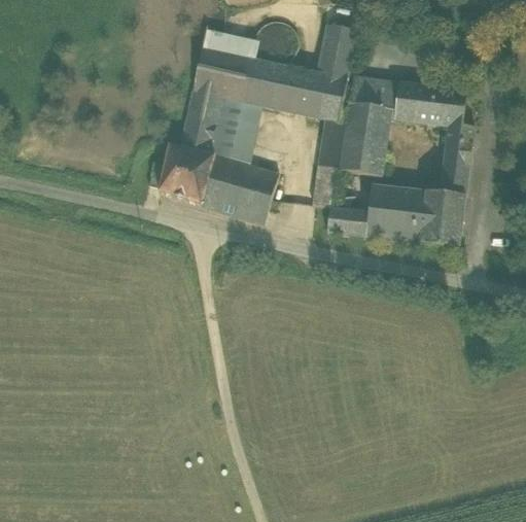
[(295,49),(297,38),(292,27),(283,21),(271,21),(260,27),(255,37),(257,48),(265,58),(276,62),(287,59),(295,49)]
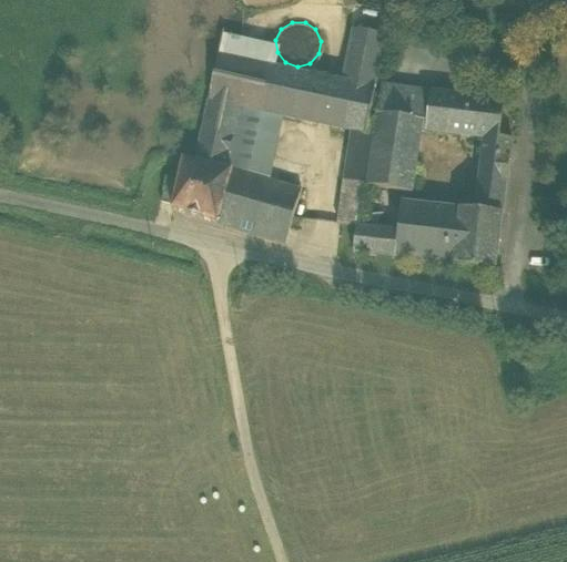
[(313,119),(350,128),(365,130),(384,32),(352,23),(342,77),(323,73),(313,119)]
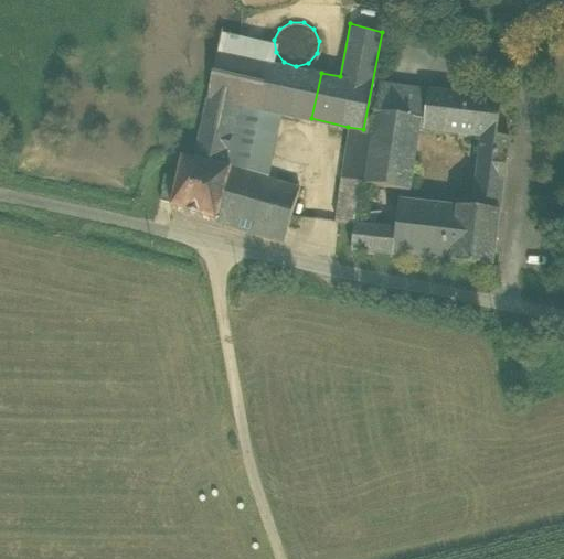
[(216,50),(273,62),(277,43),(220,30),(216,50)]
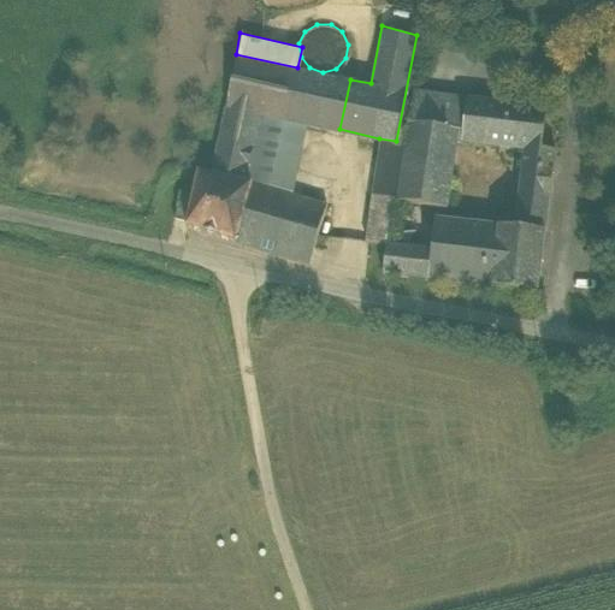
[(236,54),(225,104),(259,111),(306,122),(339,129),(350,80),(297,67),(236,54)]
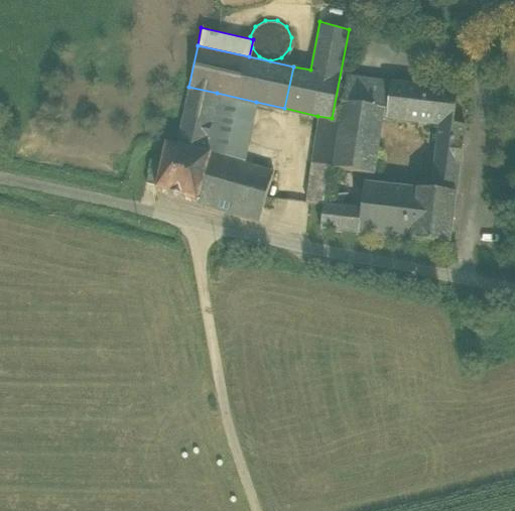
[(346,74),(341,99),(383,105),(387,106),(390,80),(346,74)]
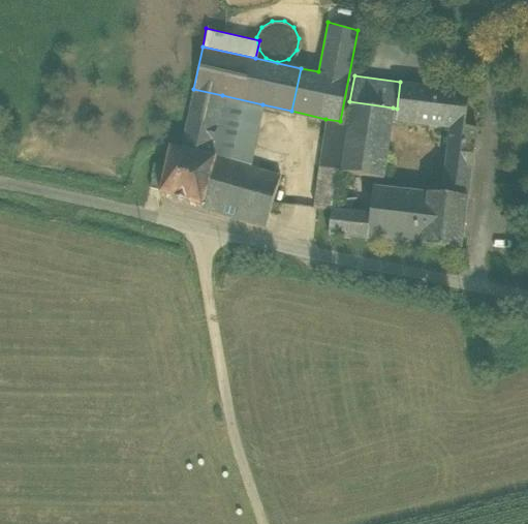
[(400,82),(397,109),(396,118),(449,125),(463,126),(463,125),(467,91),(400,82)]
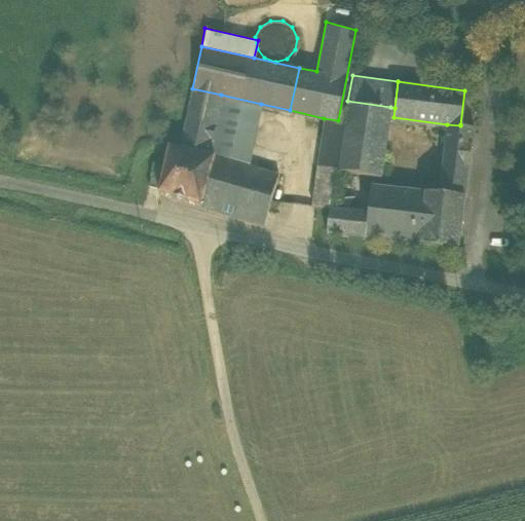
[(179,146),(208,152),(221,95),(192,88),(179,146)]
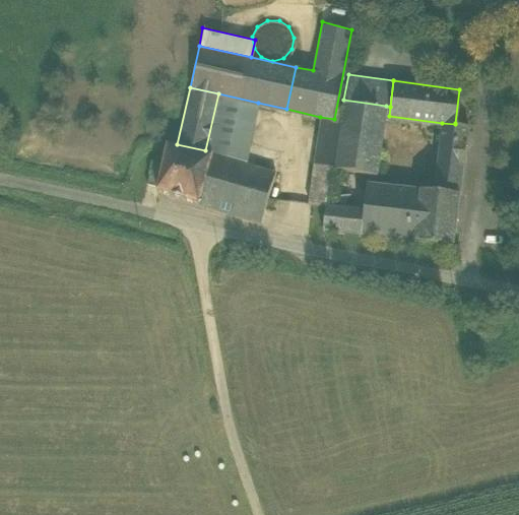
[(258,103),(218,93),(205,150),(209,150),(212,151),(197,200),(260,219),(274,169),(251,161),(245,158),(258,103)]
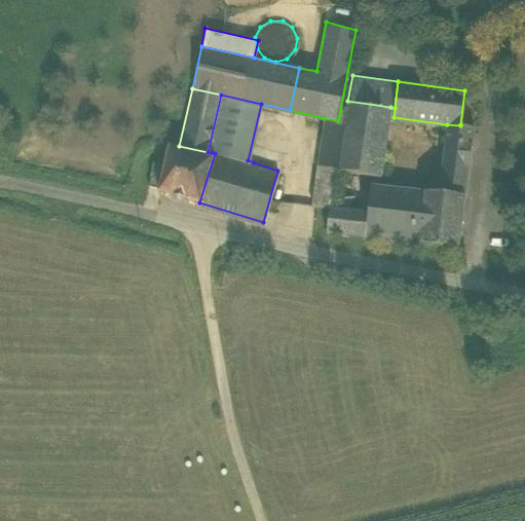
[(380,174),(390,107),(347,101),(345,122),(338,168),(380,174)]
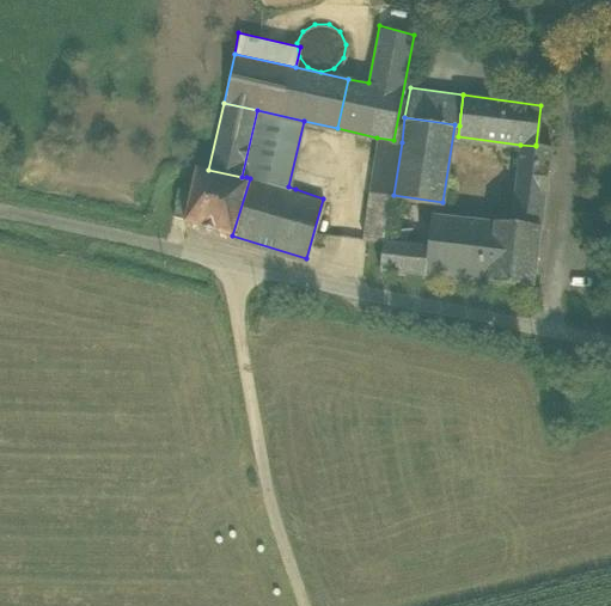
[(402,142),(393,140),(377,138),(364,236),(383,238),(389,194),(393,195),(402,142)]
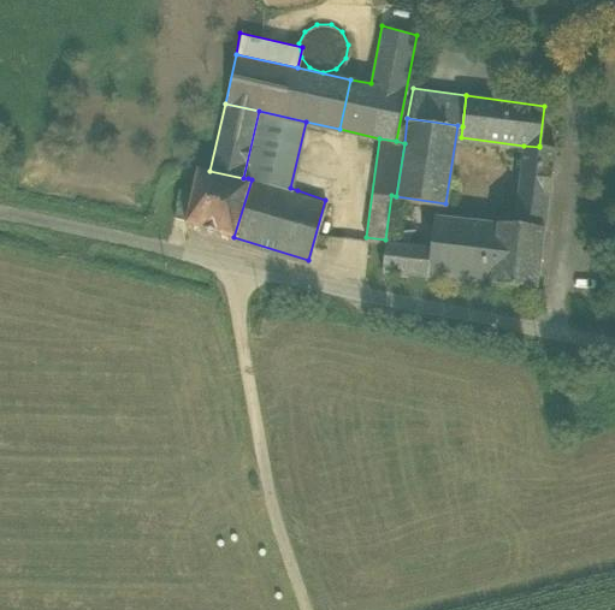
[(521,165),(550,169),(553,147),(539,146),(539,147),(524,146),(521,165)]
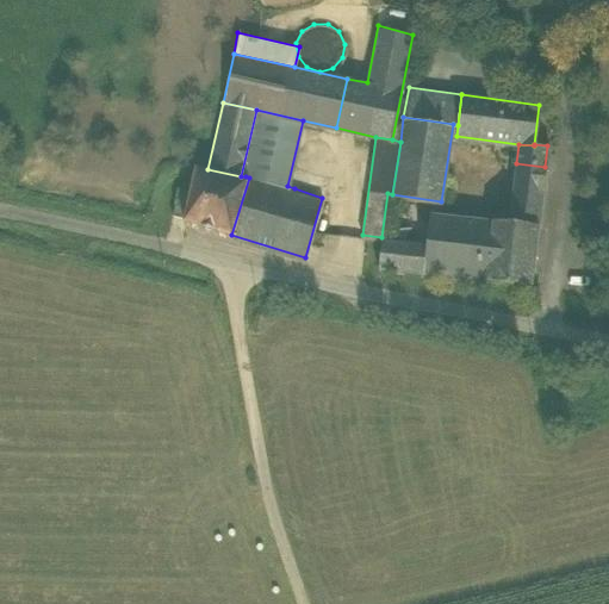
[(545,167),(516,163),(514,182),(542,186),(545,167)]
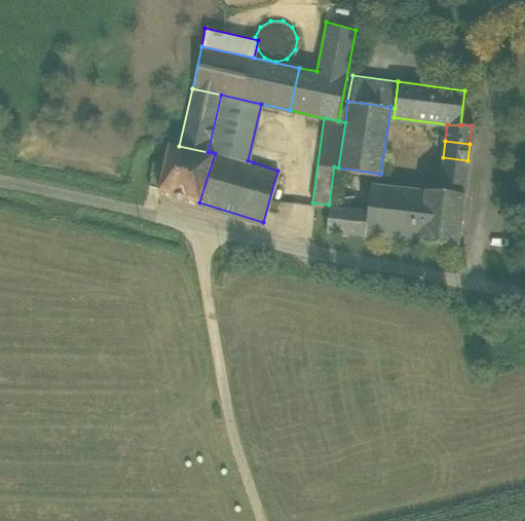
[(158,189),(199,202),(215,153),(212,152),(208,152),(179,146),(169,143),(164,161),(159,185),(158,189)]
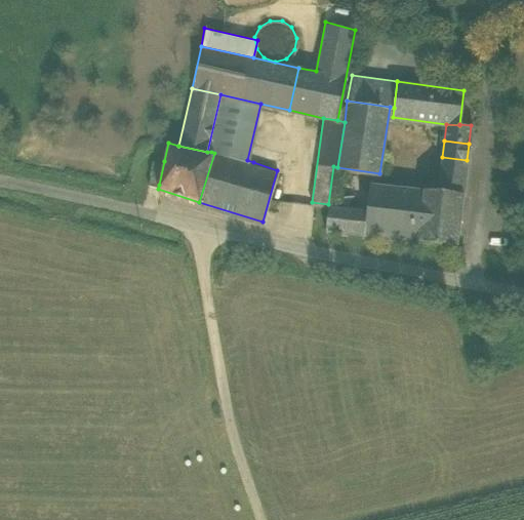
[(438,190),(462,193),(467,160),(442,157),(438,190)]
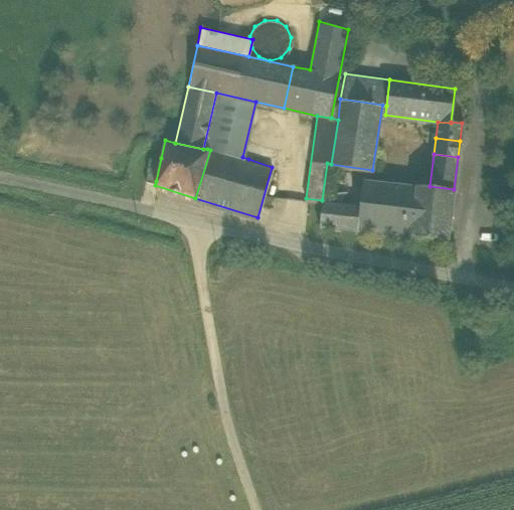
[(144,178),(156,181),(161,158),(149,155),(144,178)]
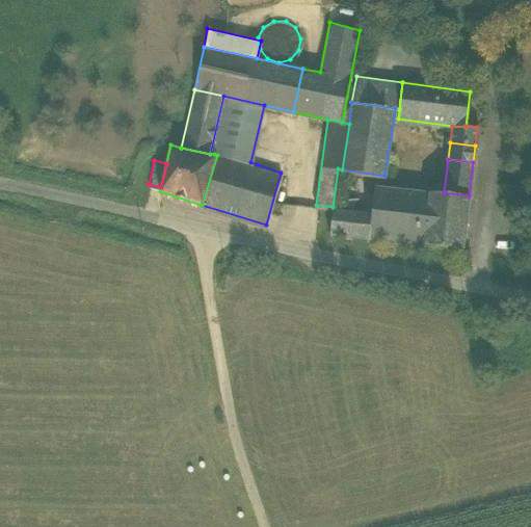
[(368,236),(424,243),(430,191),(375,185),(371,211),(368,236)]
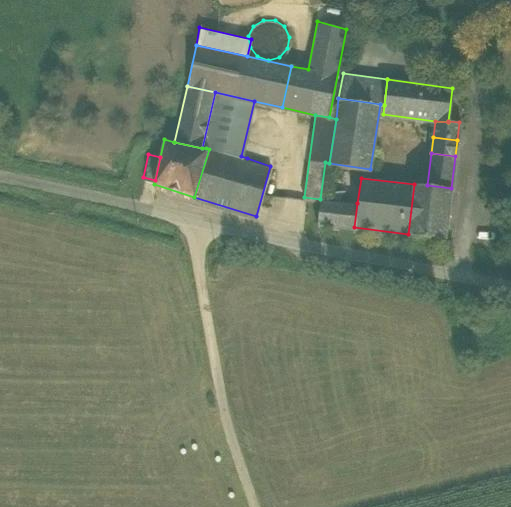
[(427,185),(414,184),(408,234),(446,238),(451,188),(427,185)]
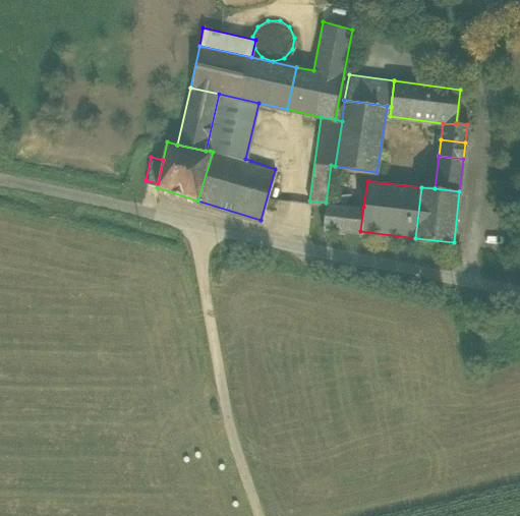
[(322,227),(360,231),(363,207),(326,203),(322,227)]
